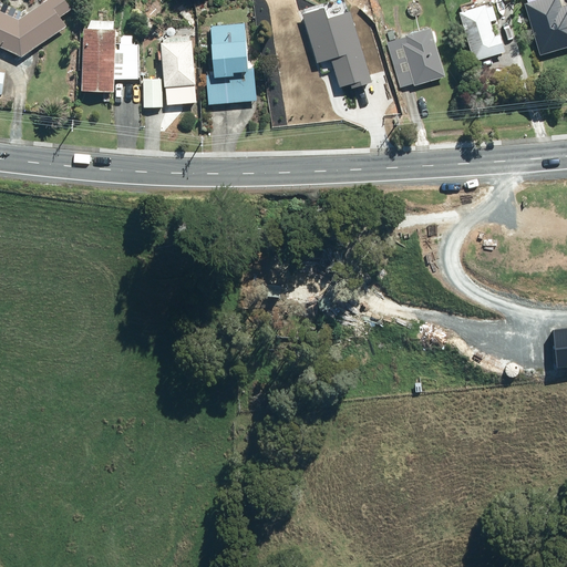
[(0,48),(22,58),(66,27),(61,18),(73,9),(66,0),(48,0),(19,20),(0,11),(0,48)]
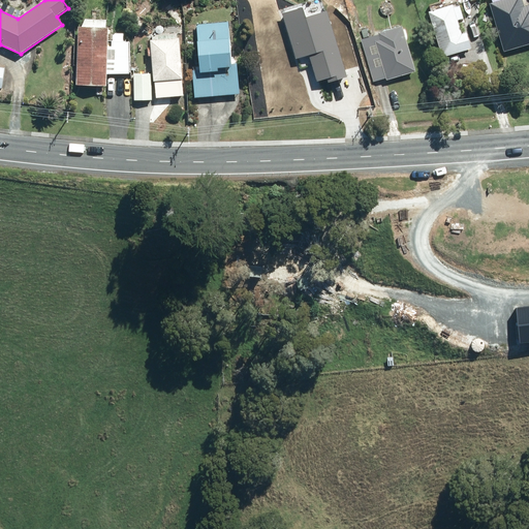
[(509,0),(492,5),(505,53),(528,45),(528,7),(527,8),(525,0),(509,0)]
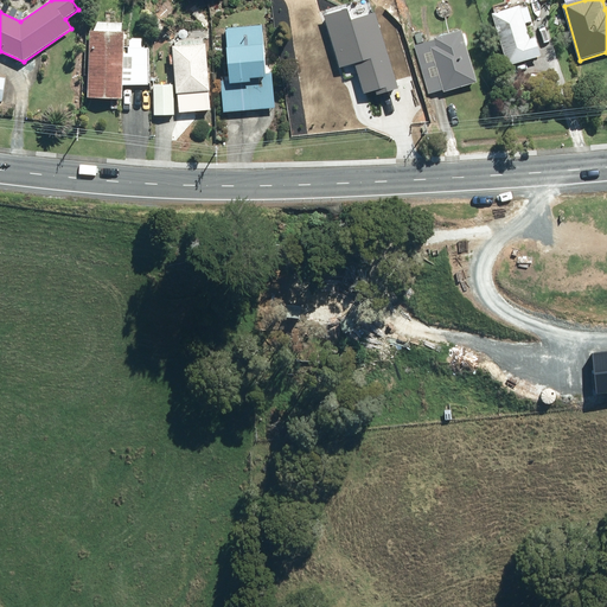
[(523,11),(522,7),(519,7),(493,16),(509,69),(541,59),(543,58),(537,39),(531,40),(526,25),(532,23),(529,8),(523,11)]
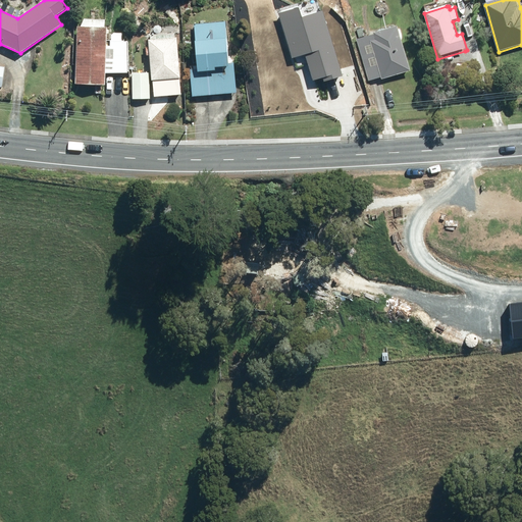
[(326,20),(284,33),(294,60),(306,57),(314,83),(325,80),(326,84),(344,79),(326,20)]
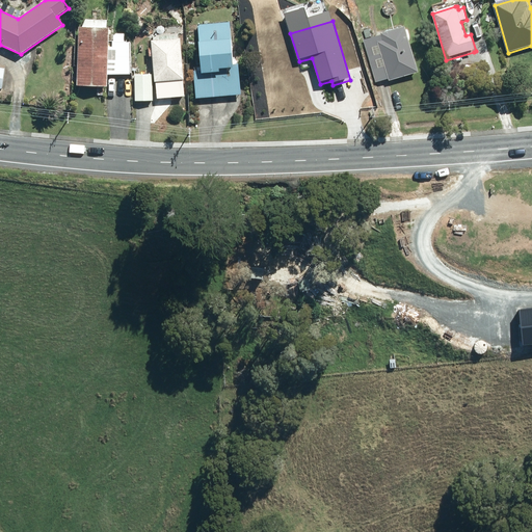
[(232,38),(230,23),(198,25),(203,72),(193,72),(196,99),(241,95),(239,63),(234,64),(232,38)]
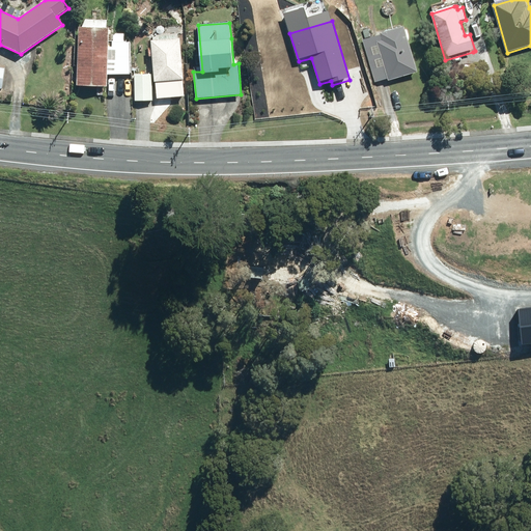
[(106,87),(107,76),(129,77),(130,77),(131,57),(131,47),(131,44),(129,44),(112,43),(112,48),(111,48),(108,48),(108,29),(79,28),(79,29),(77,86),(106,87)]
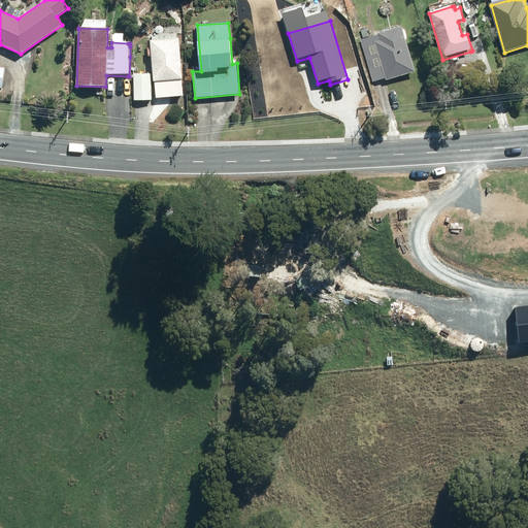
[(402,28),(378,34),(381,42),(375,43),(386,79),(386,81),(416,73),(402,28)]
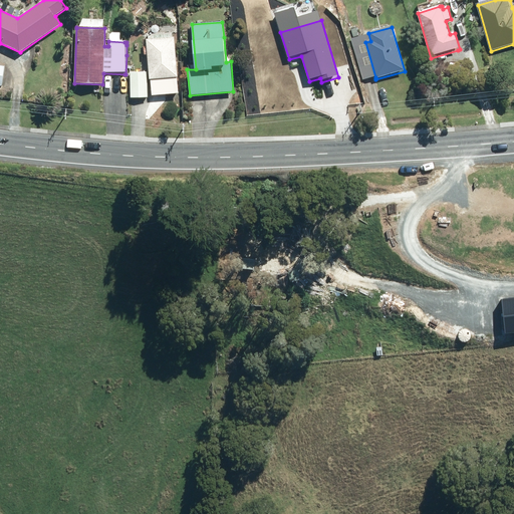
[(173,34),(149,36),(150,41),(148,41),(148,48),(144,48),(145,56),(149,55),(151,80),(178,78),(175,38),(173,38),(173,34)]
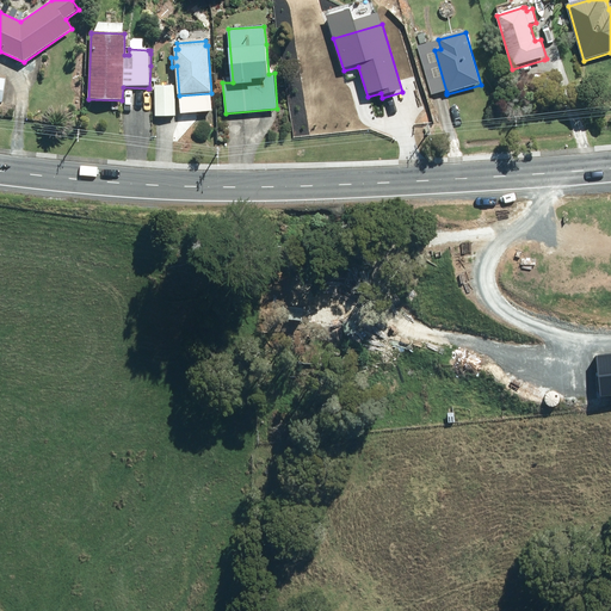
[(176,87),(156,87),(156,117),(176,117),(176,87)]
